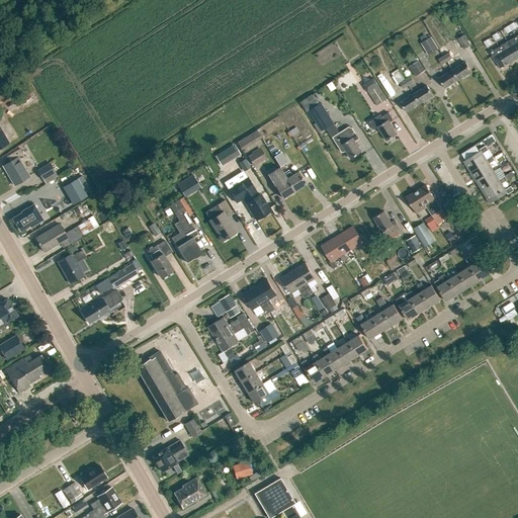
[(509,25),(512,30),(517,27),(514,22),(509,25)]
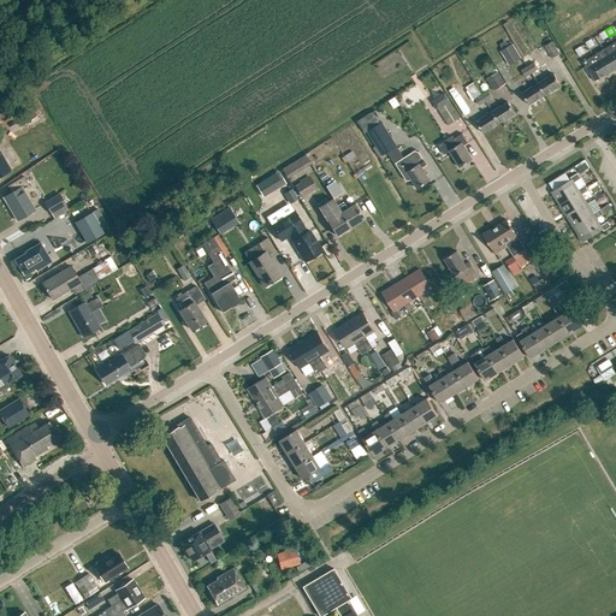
[(609,36),(605,30),(599,34),(603,40),(609,36)]
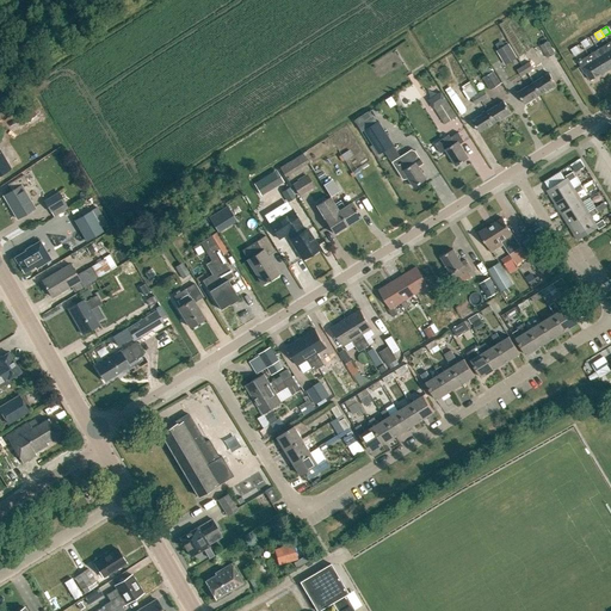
[(585,49),(590,44),(586,38),(580,42),(585,49)]
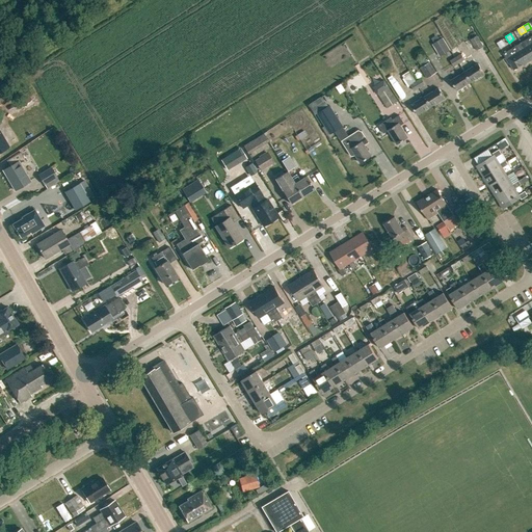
[(478,50),(483,47),(477,37),(473,41),(478,50)]
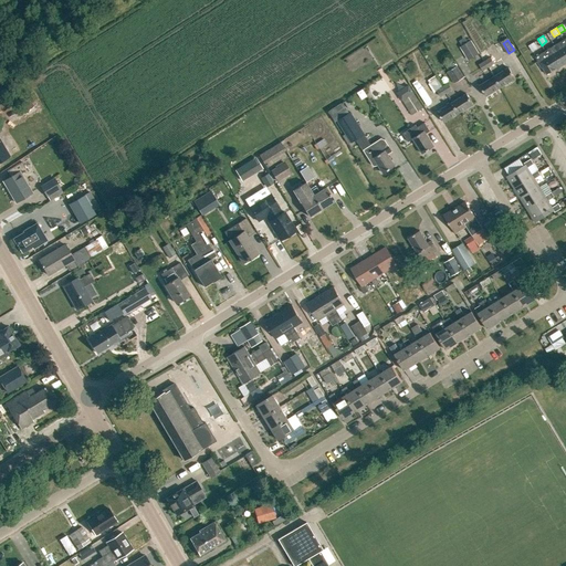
[(554,45),(565,63),(565,62),(565,43),(564,40),(554,45)]
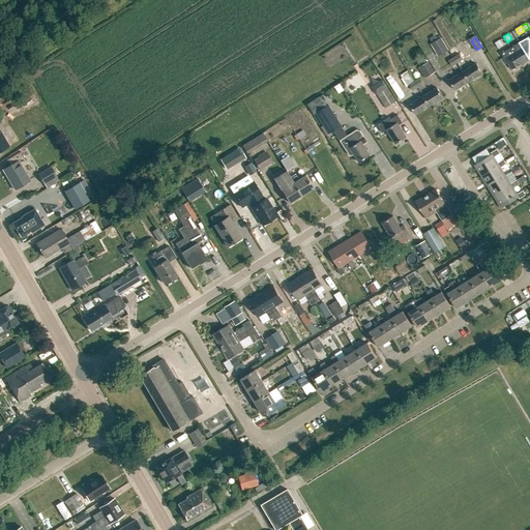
[(438,57),(444,53),(448,51),(441,38),(431,45),(438,57)]
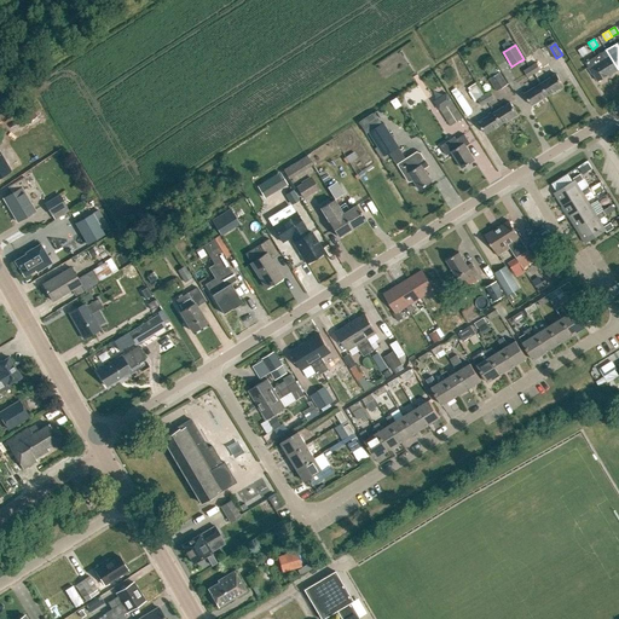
[(582,56),(588,52),(584,46),(578,50),(582,56)]
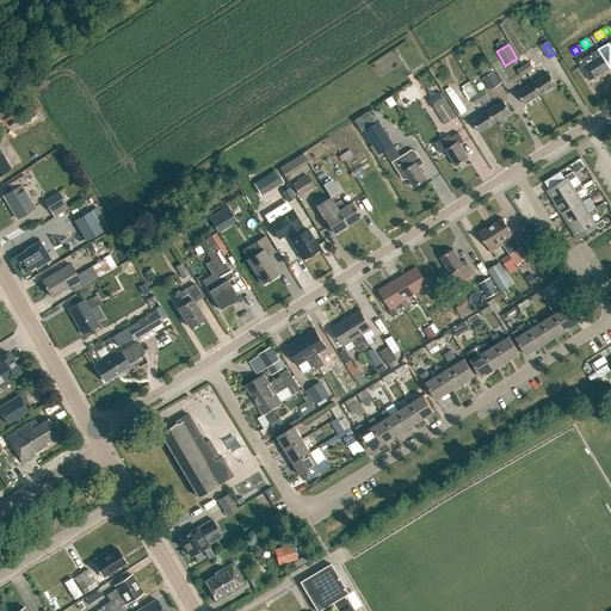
[(588,55),(600,74),(610,68),(598,49),(588,55)]
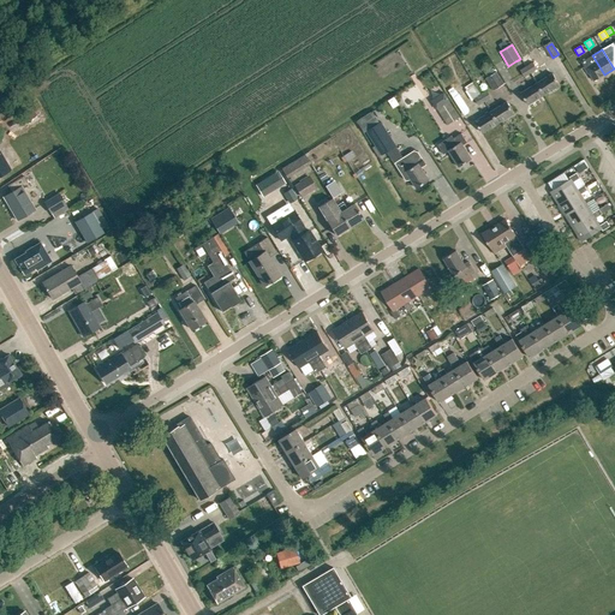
[(604,75),(592,55),(581,63),(589,75),(590,73),(595,81),(604,75)]
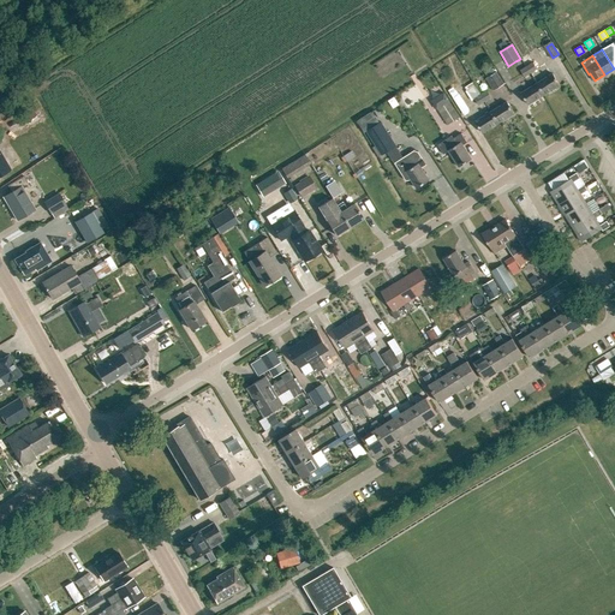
[(526,66),(531,73),(537,69),(532,63),(526,66)]
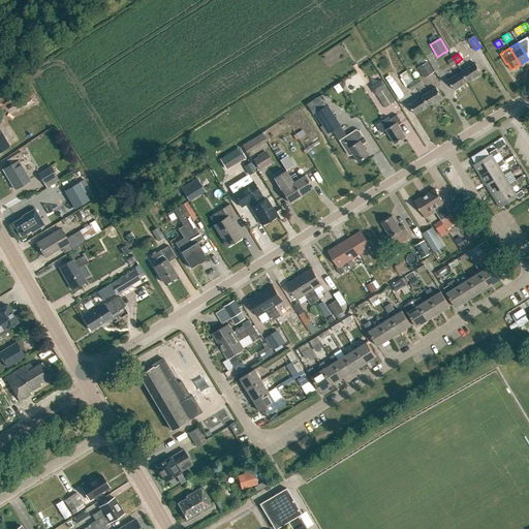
[(452,66),(457,63),(453,57),(447,60),(452,66)]
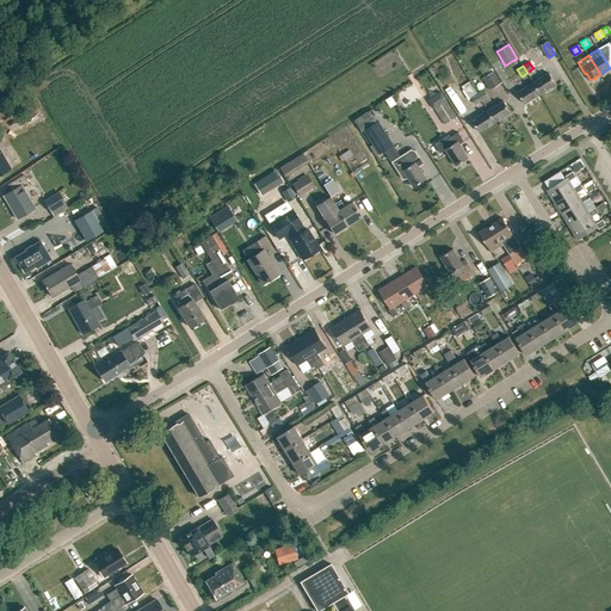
[(491,90),(501,82),(493,71),(482,76),(491,90)]
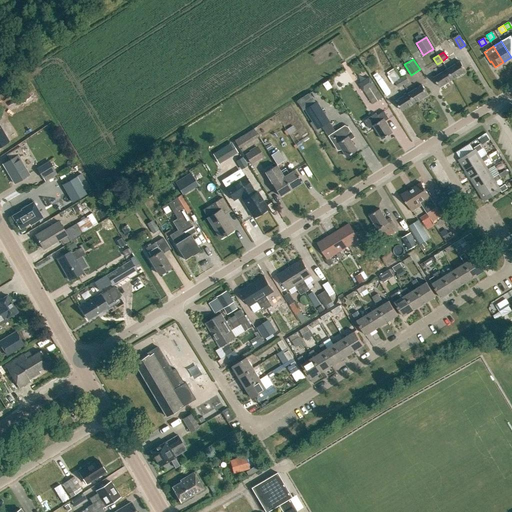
[(447,69),(453,79),(466,71),(460,61),(447,69)]
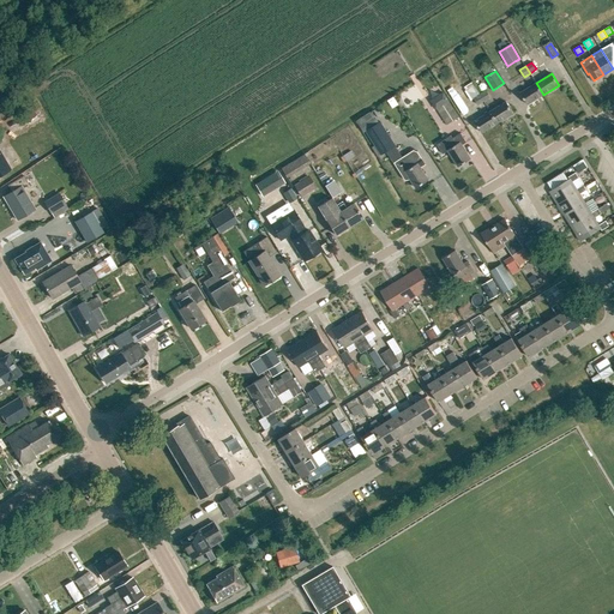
[(473,98),(482,92),(474,80),(465,88),(473,98)]
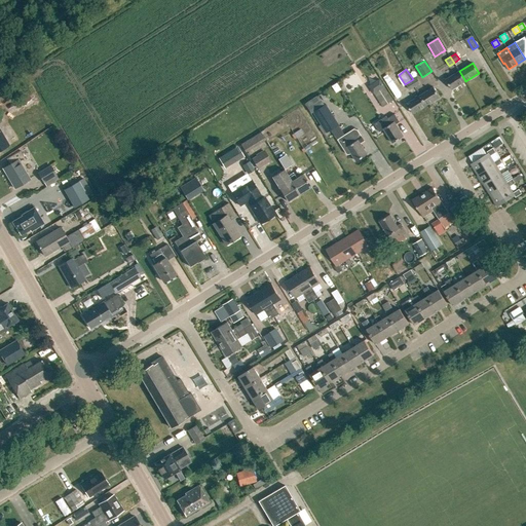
[(452,89),(465,81),(459,71),(446,79),(452,89)]
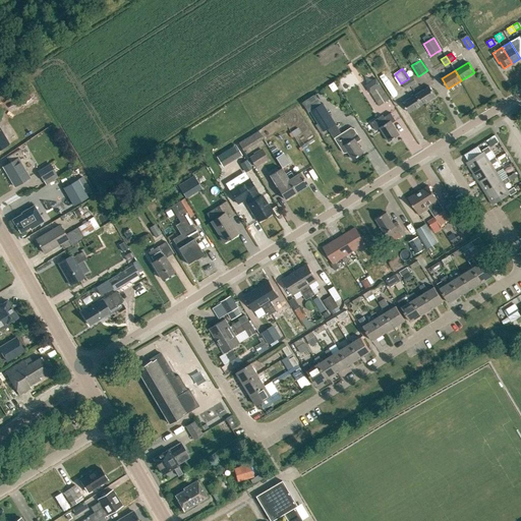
[(387,72),(382,75),(394,97),(400,94),(387,72)]
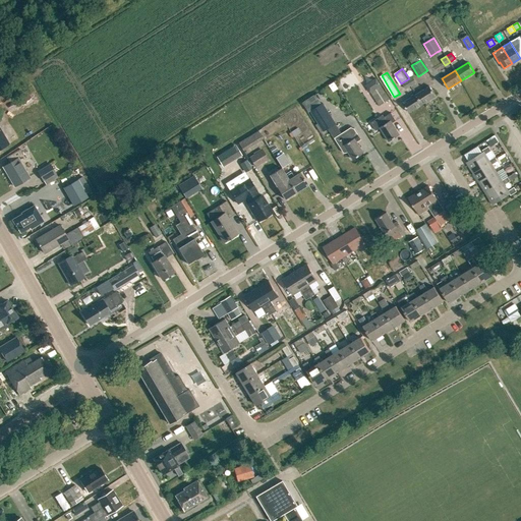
[(412,77),(407,80),(411,85),(416,82),(412,77)]
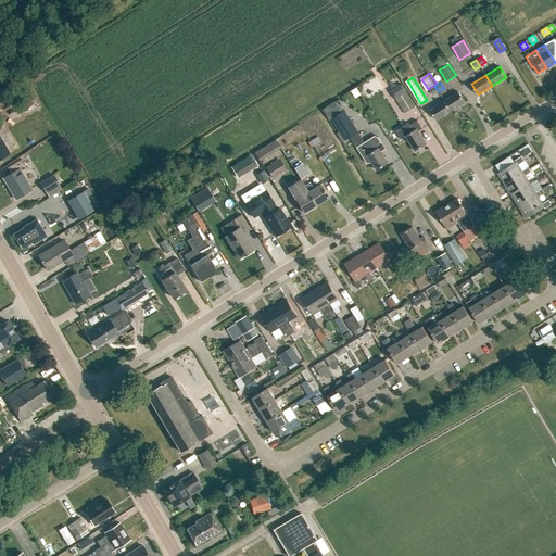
[(433,95),(439,91),(434,86),(429,89),(433,95)]
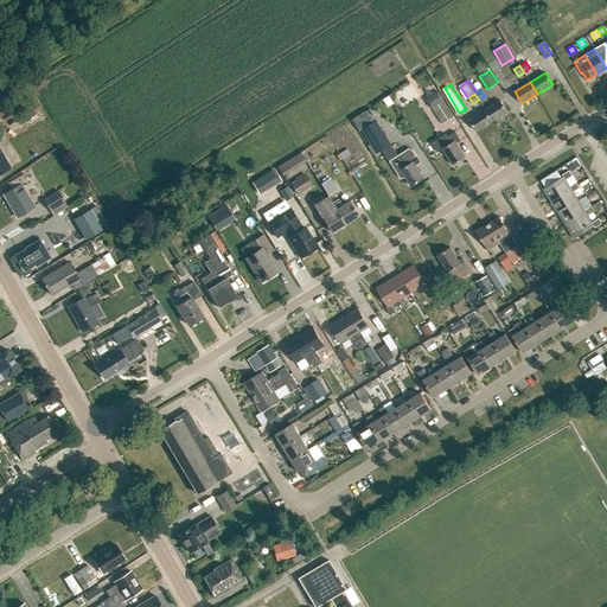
[(442,122),(453,115),(443,100),(432,107),(442,122)]
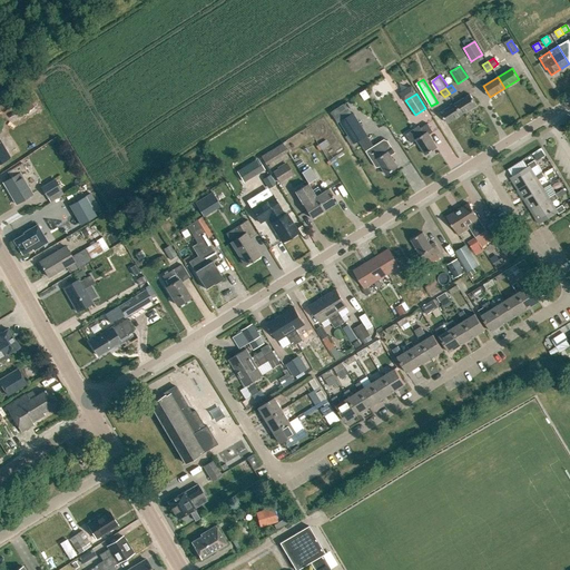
[(455,104),(462,114),(477,105),(470,94),(455,104)]
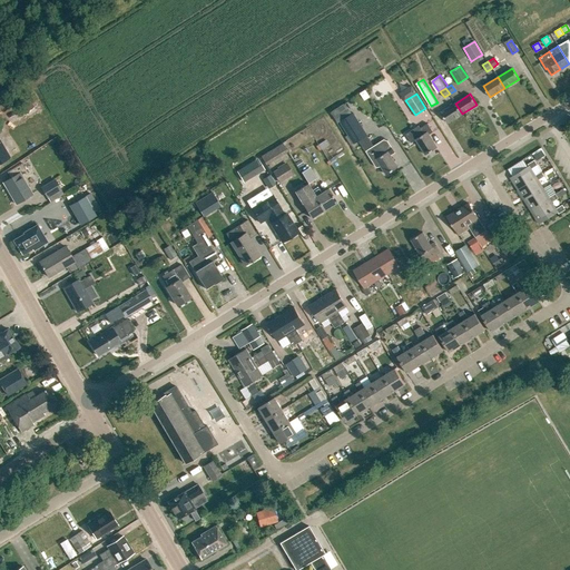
[(337,124),(340,121),(352,114),(345,104),(330,112),(337,124)]
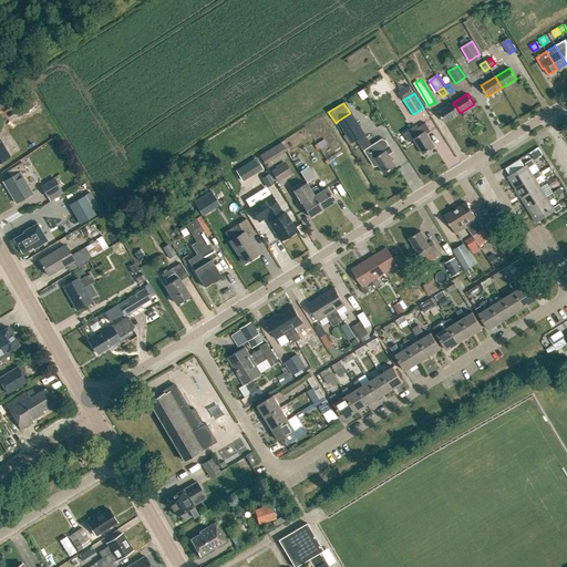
[(445,122),(460,113),(453,103),(439,112),(445,122)]
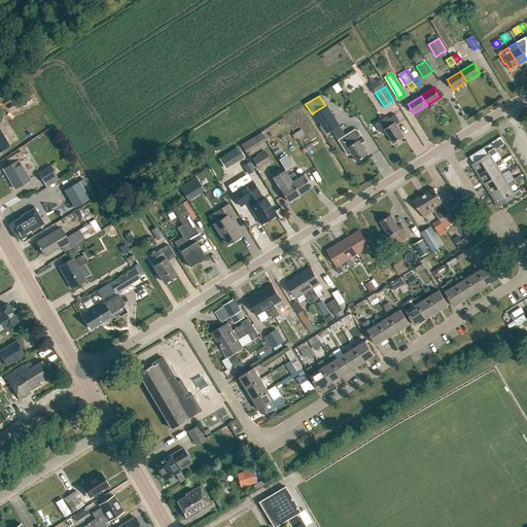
[(314,112),(327,133),(340,126),(326,105),(325,105),(314,112)]
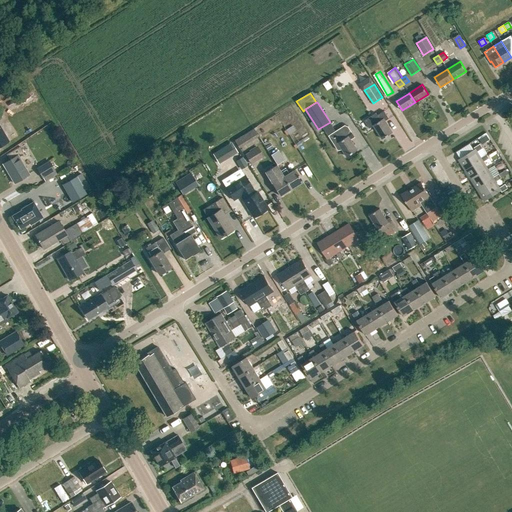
[(389,118),(384,111),(377,115),(376,113),(364,120),(369,128),(373,126),(382,139),(393,132),(385,121),(389,118)]
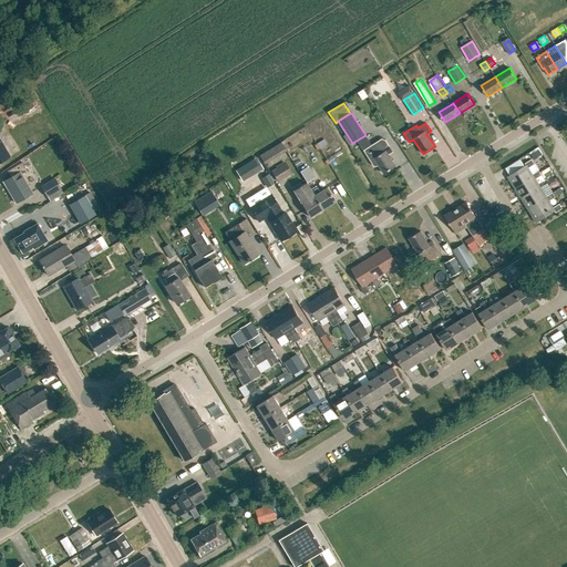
[(0,162),(9,157),(0,141),(0,130),(1,129),(0,126),(0,162)]
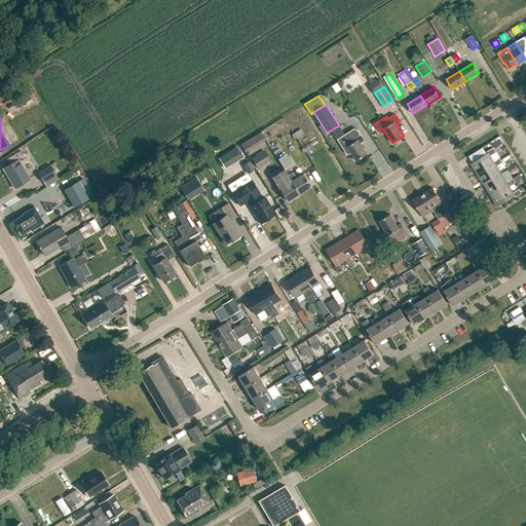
[(350,155),(351,154),(357,161),(367,154),(361,144),(365,141),(359,130),(354,129),(338,140),(348,155),(350,155)]
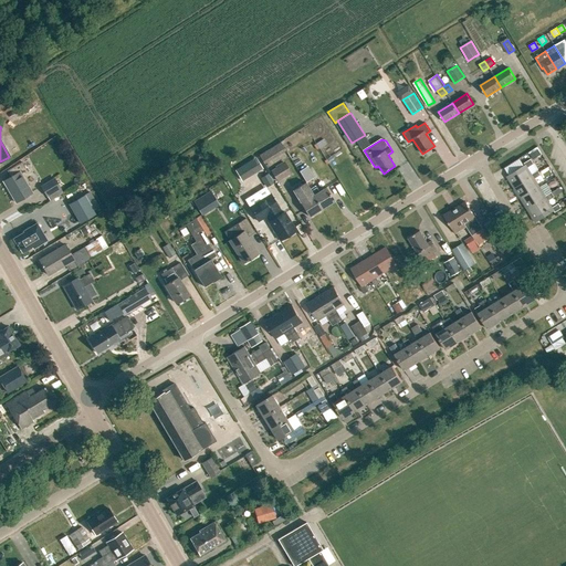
[(264,165),(286,152),(281,143),(259,156),(264,165)]
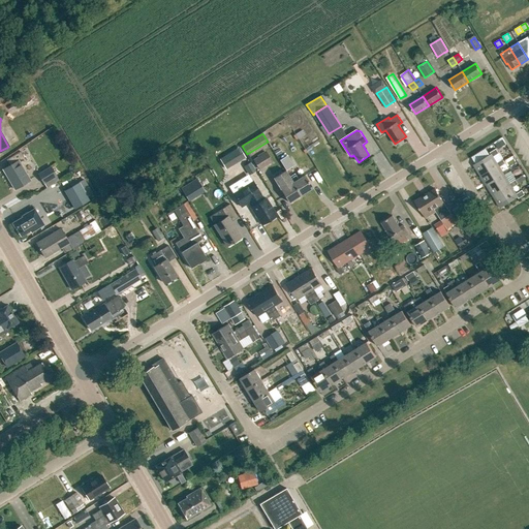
[(495,145),(498,150),(505,145),(502,139),(495,145)]
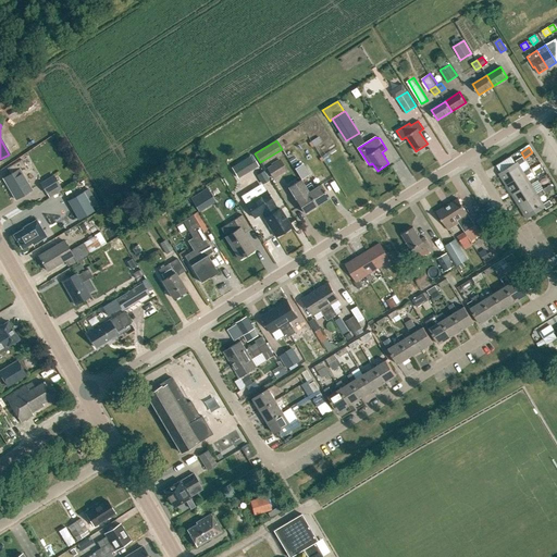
[(238,177),(258,165),(251,155),(231,166),(238,177)]
